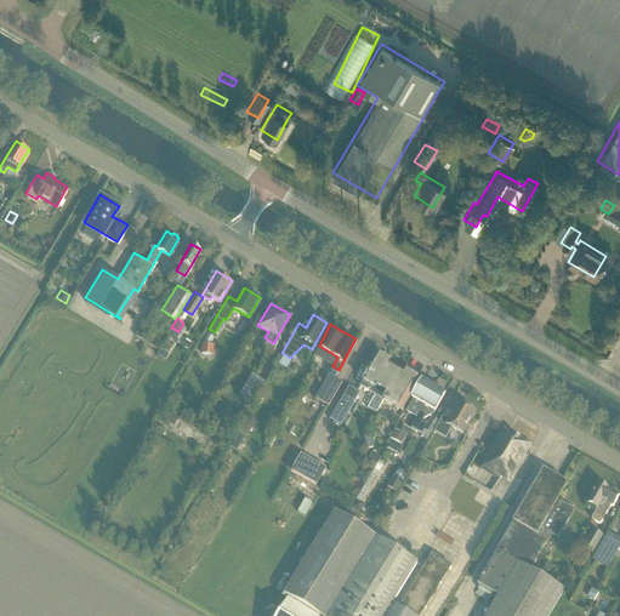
[(214,342),(209,341),(214,334),(208,330),(203,338),(208,341),(202,340),(200,351),(212,352),(214,342)]
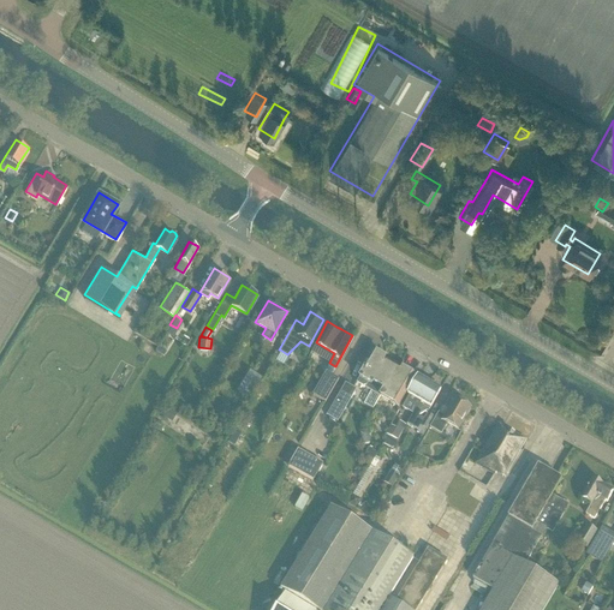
[(164,346),(165,344),(161,341),(160,344),(158,344),(155,347),(165,352),(166,348),(164,346)]
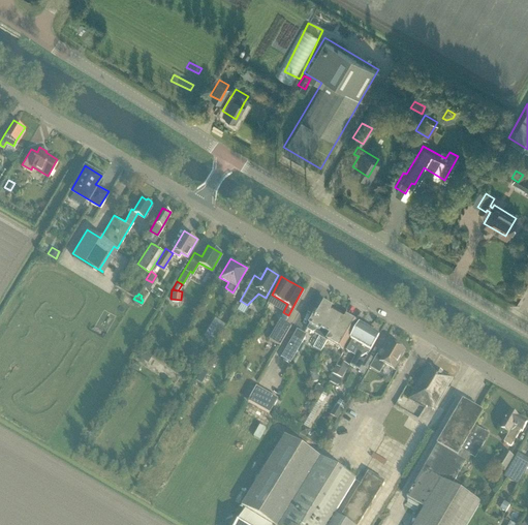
[(342,312),(341,311),(323,301),(316,313),(314,312),(314,313),(313,313),(308,322),(306,327),(311,330),(313,329),(314,331),(325,337),(329,332),(340,312),(341,313),(342,312)]
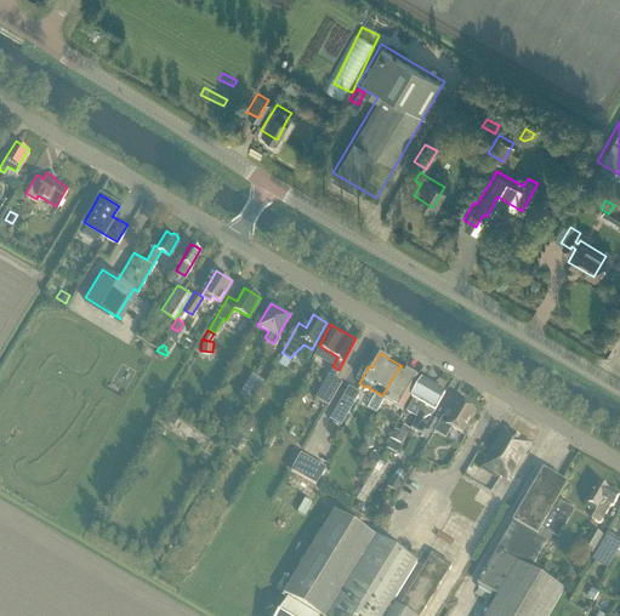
[(419,377),(400,368),(399,366),(386,389),(382,395),(381,397),(402,408),(419,377)]
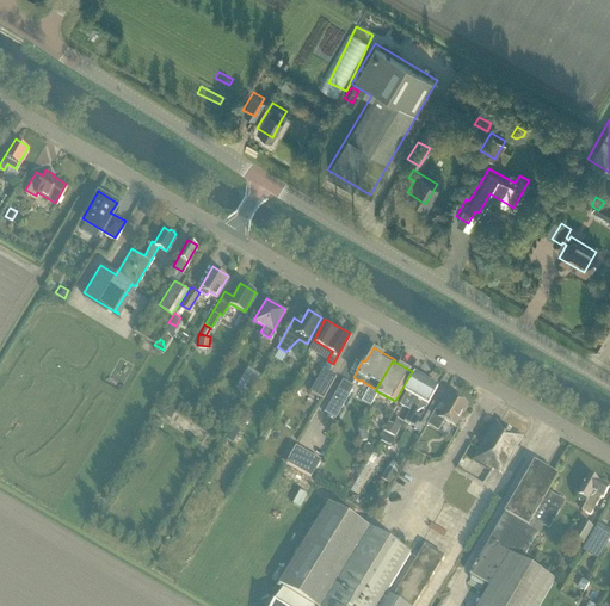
[(331,365),(326,362),(312,389),(325,396),(337,372),(330,369),(331,365)]
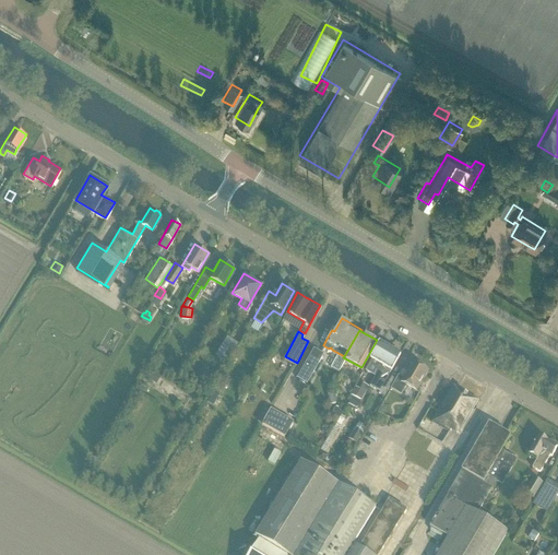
[(226,333),(215,353),(227,359),(238,340),(226,333)]
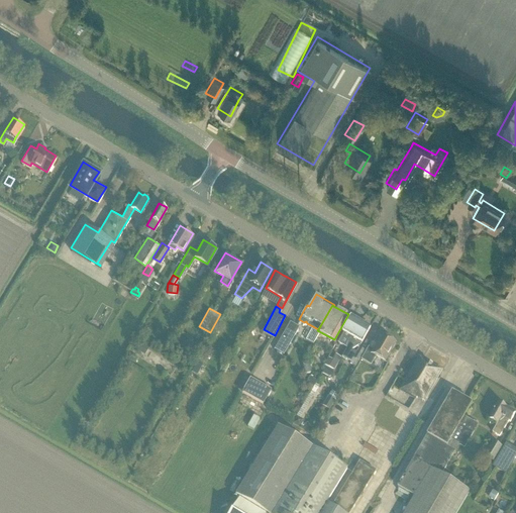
[(346,343),(360,319),(351,314),(342,329),(337,338),(346,343)]
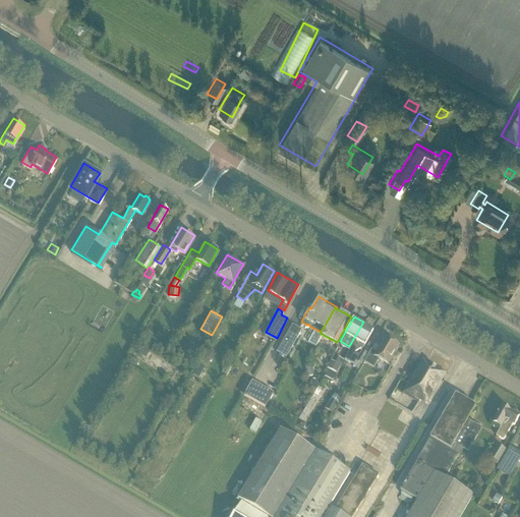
[(301,327),(292,322),(276,349),(285,354),(301,327)]
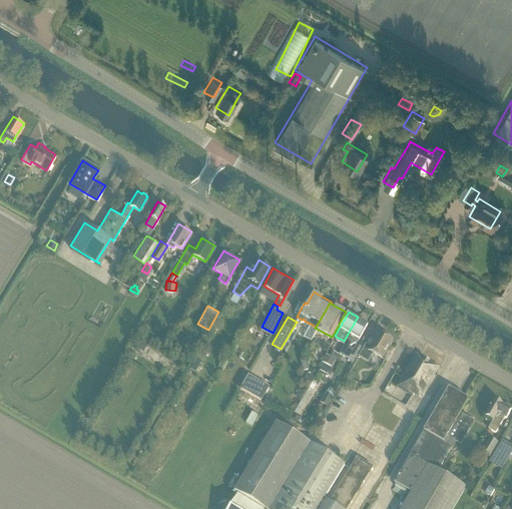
[(357,340),(358,338),(367,323),(358,317),(344,341),(349,344),(355,340),(357,340)]
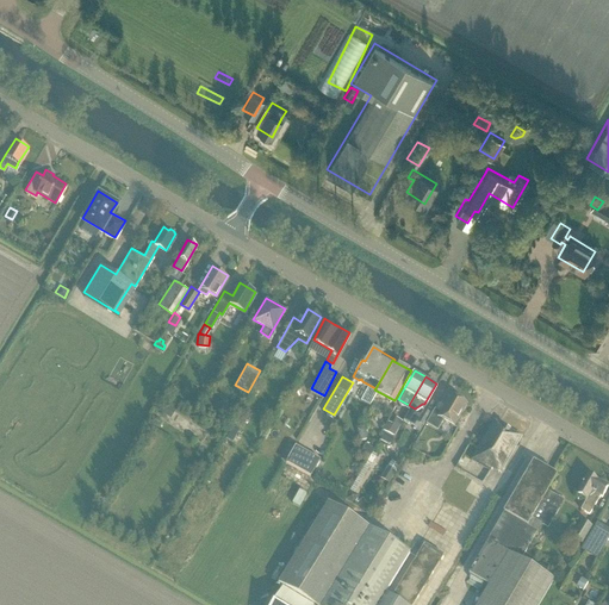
[(442,417),(453,423),(466,400),(451,392),(440,409),(434,405),(426,419),(437,426),(442,417)]
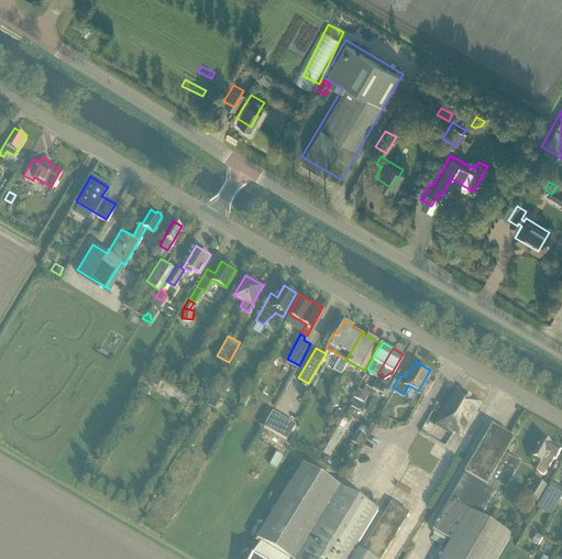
[(151,371),(147,377),(156,383),(161,376),(151,371)]
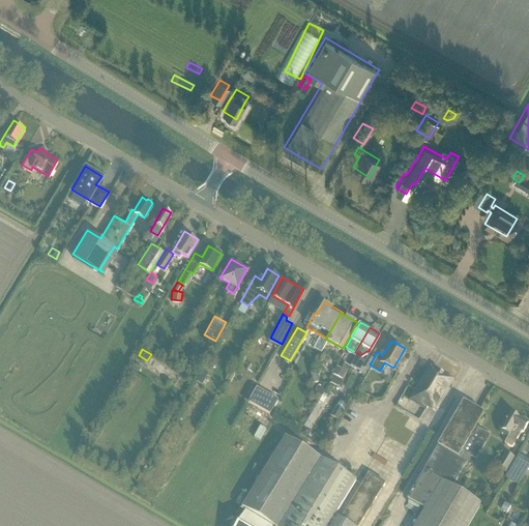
[(374,356),(368,352),(361,363),(358,369),(364,373),(368,367),(368,368),(374,356)]
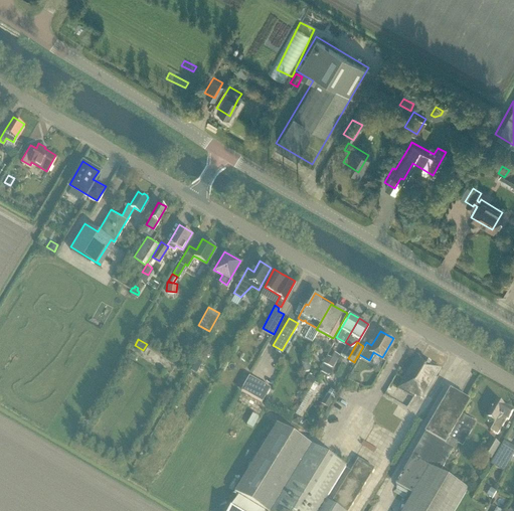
[(322,360),(331,365),(338,353),(333,350),(330,355),(326,353),(322,360)]
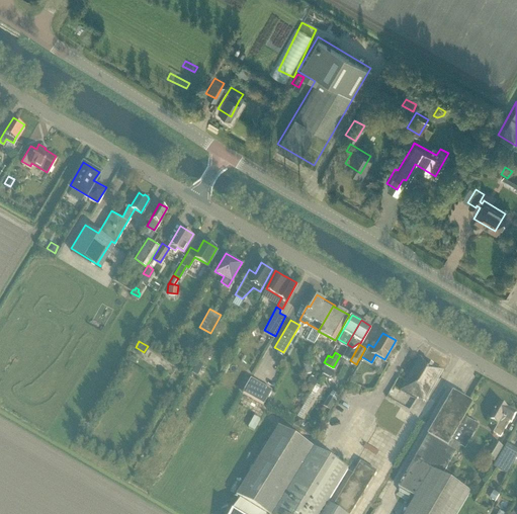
[(419,354),(400,387),(416,397),(417,394),(424,399),(442,367),(419,354)]
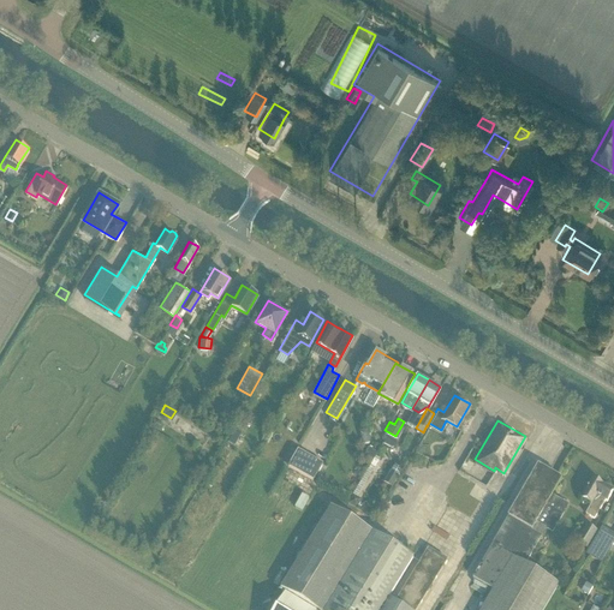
[(367,426),(359,429),(363,440),(370,437),(367,426)]
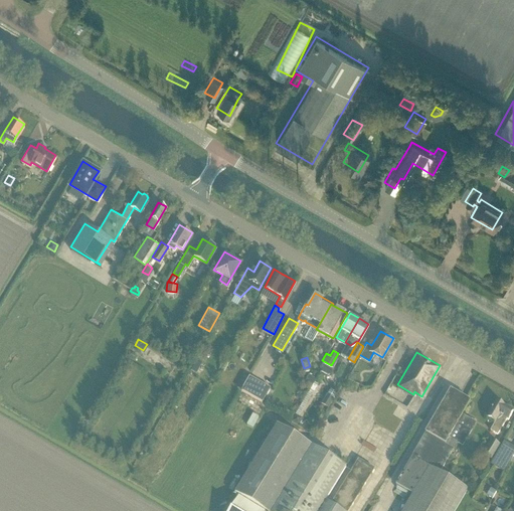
[(199,364),(193,361),(190,367),(196,370),(199,364)]
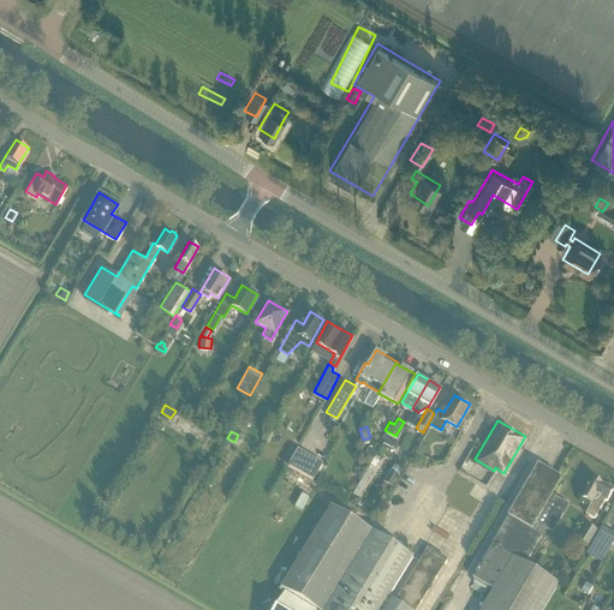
[(392,443),(395,437),(386,432),(382,438),(392,443)]
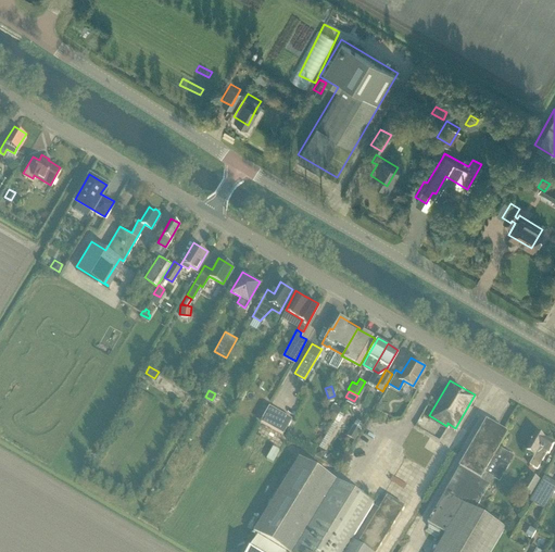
[(339,405),(331,401),(326,411),(333,415),(339,405)]
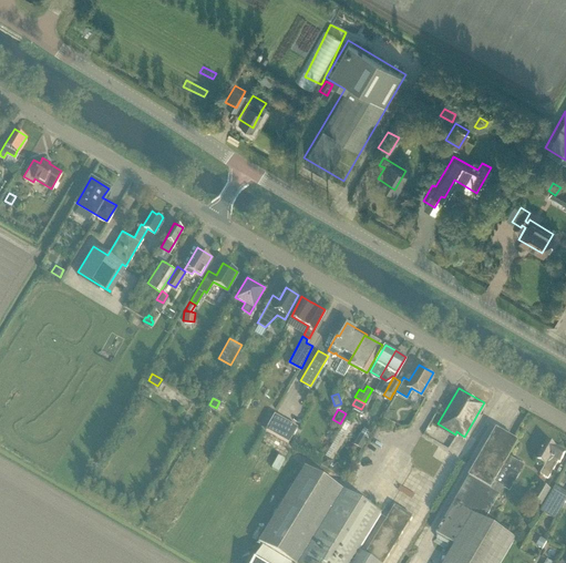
[(297,425),(274,411),(265,427),(288,440),(297,425)]
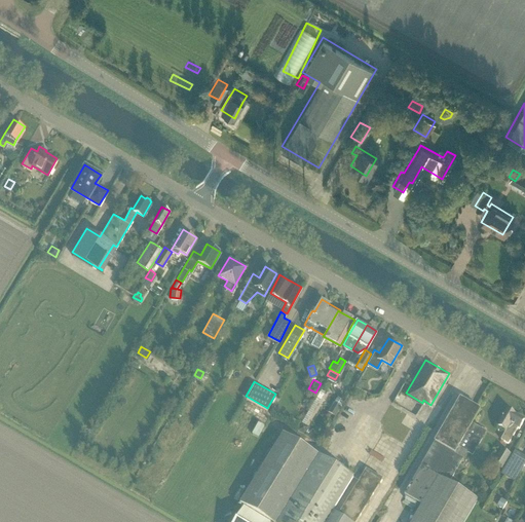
[(320,387),(301,419),(301,420),(304,421),(324,389),(320,387)]
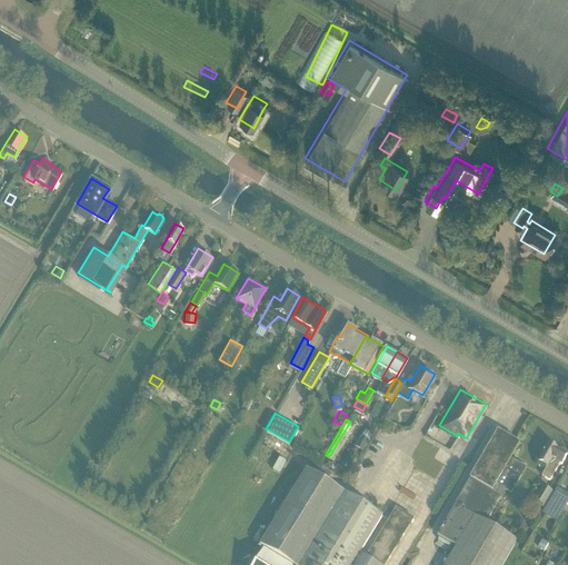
[(505,487),(510,489),(525,464),(509,455),(518,440),(497,428),(455,502),(437,532),(455,543),(441,564),(500,564),(517,537),(485,519),(505,487)]
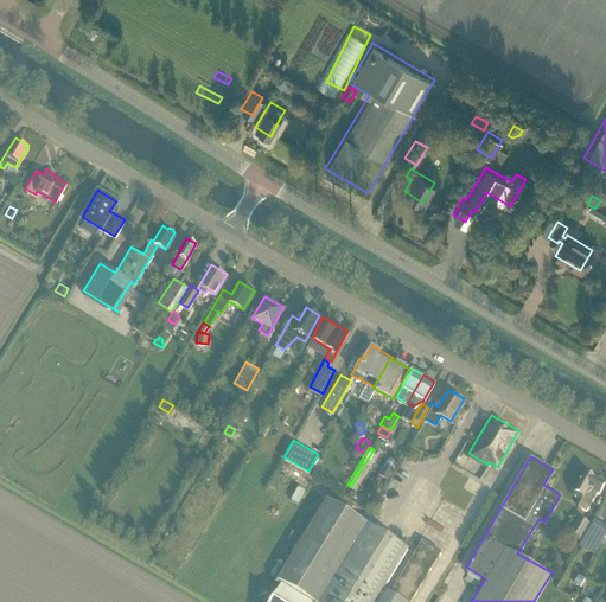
[(377,472),(386,476),(391,467),(383,461),(377,472)]
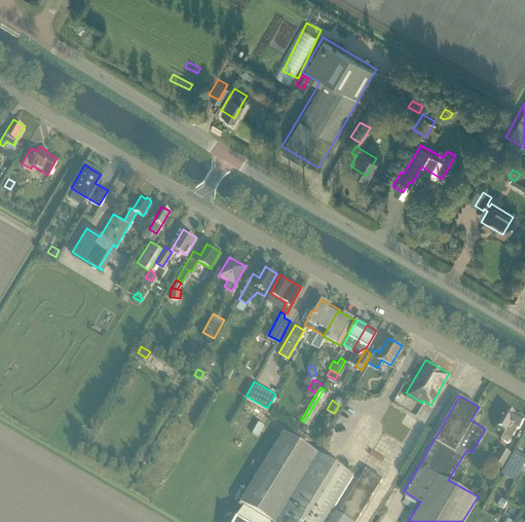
[(416,421),(420,413),(407,406),(403,414),(416,421)]
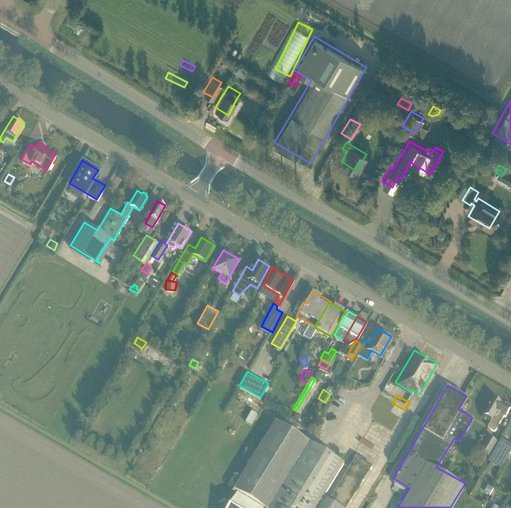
[(503,414),(504,414),(509,405),(492,395),(483,412),(491,417),(486,425),(494,429),(503,414)]
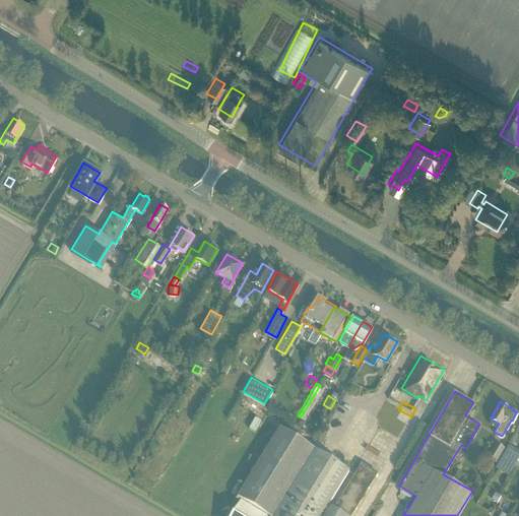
[(255,415),(249,426),(254,429),(260,418),(255,415)]
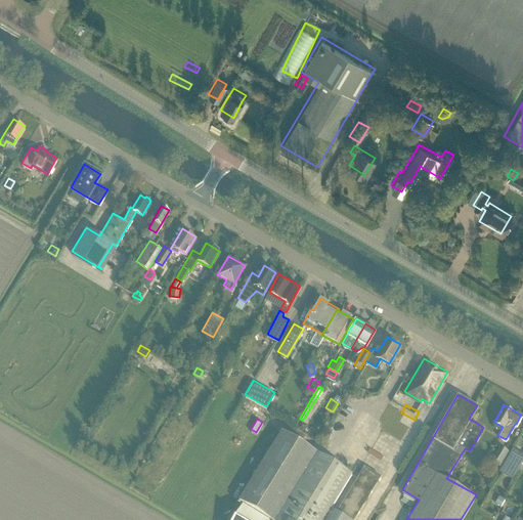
[(300,419),(296,426),(303,430),(306,425),(305,421),(303,420),(300,419)]
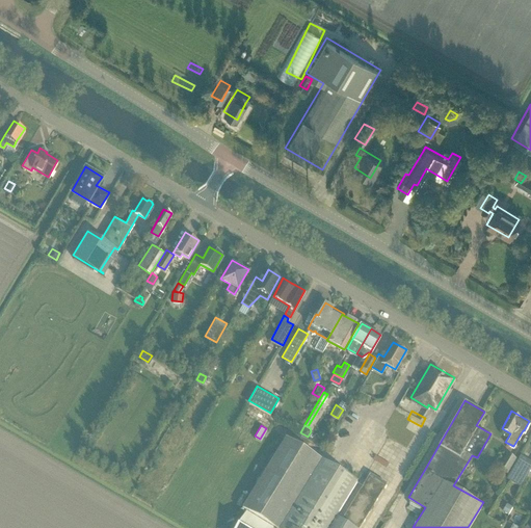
[(245,511),(235,527),(357,527),(386,482),(369,471),(341,518),(336,515),(336,513),(356,479),(321,457),(285,436),(240,507),(245,511)]
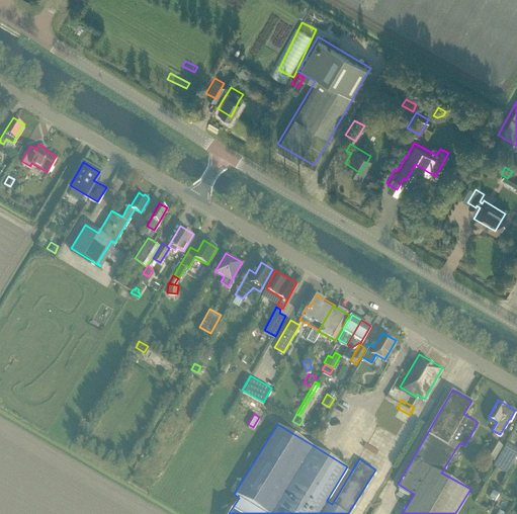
[(374,436),(377,430),(366,424),(363,429),(374,436)]
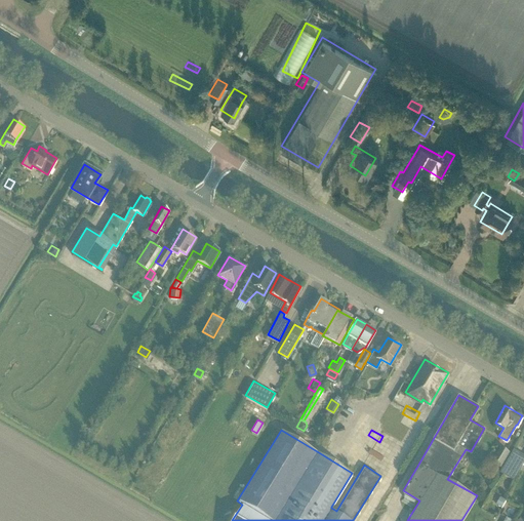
[(501,466),(510,450),(499,444),(490,459),(501,466)]
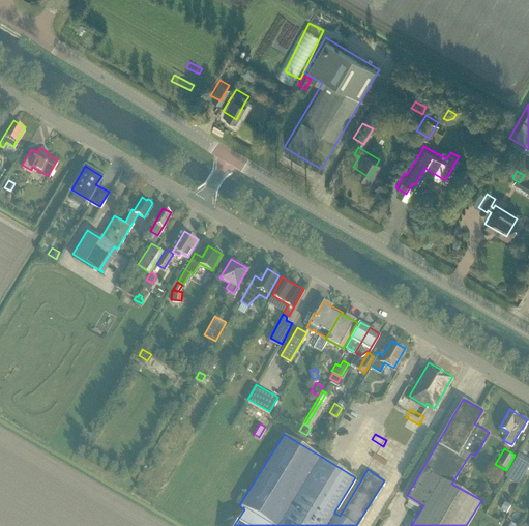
[(528,458),(518,451),(506,470),(504,475),(518,483),(528,463),(528,458)]
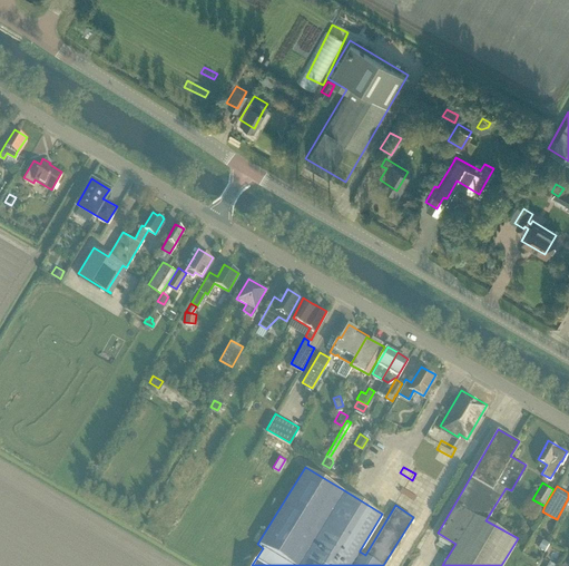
[(559,565),(562,560),(556,556),(550,565),(559,565)]
